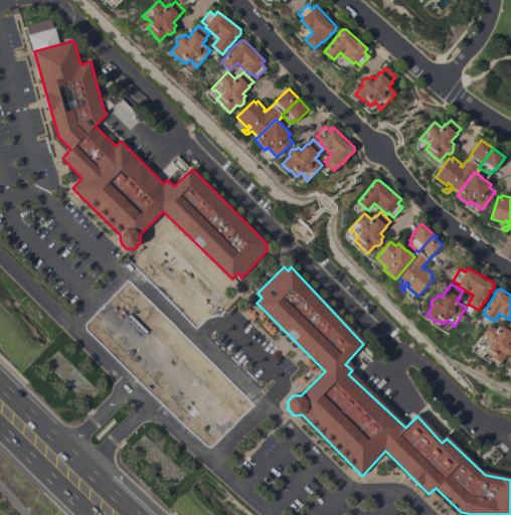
[(510,353),(509,354),(507,354),(506,354),(500,363),(491,357),(491,356),(485,352),(487,349),(488,347),(482,343),(481,345),(478,343),(490,324),(498,329),(501,325),(502,325),(503,326),(506,321),(510,324),(510,340),(509,342),(510,343),(510,353)]
